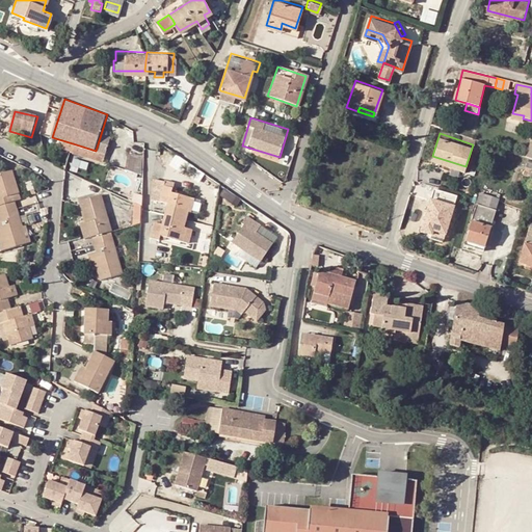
[(107,155),(112,137),(101,134),(96,151),(107,155)]
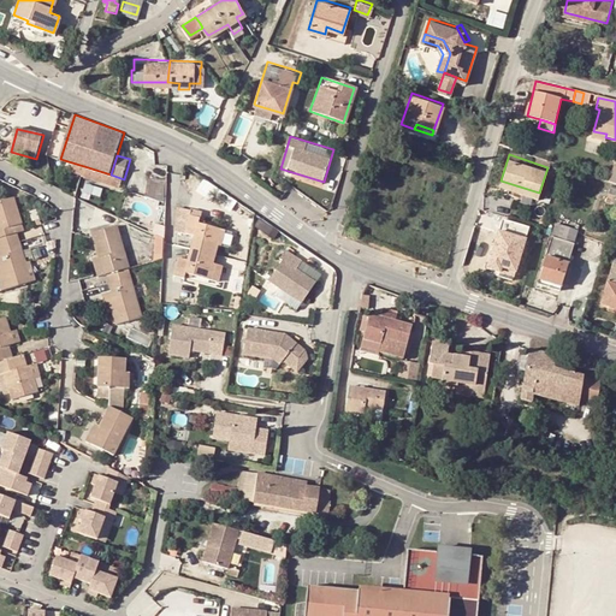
[(111,175),(88,167),(84,176),(120,188),(124,179),(111,175)]
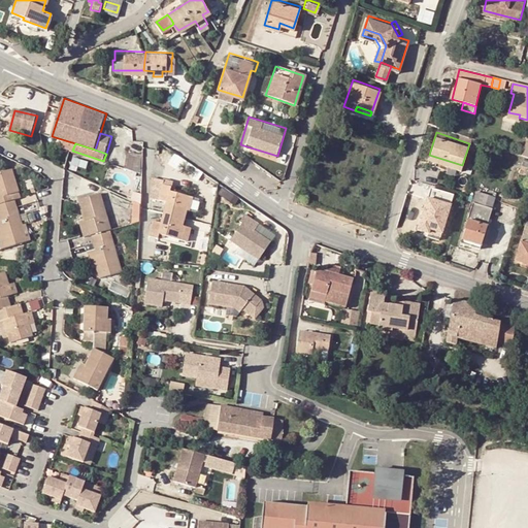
[(142,173),(142,156),(127,155),(126,170),(142,173)]
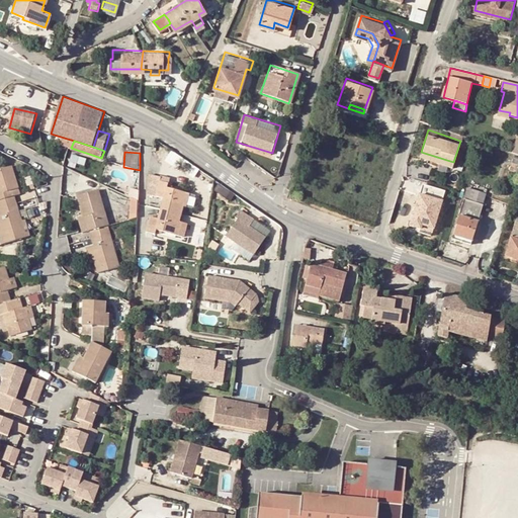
[(11,166),(0,169),(0,210),(2,217),(0,216),(0,224),(6,243),(26,237),(23,226),(22,221),(16,202),(12,190),(17,189),(11,166)]
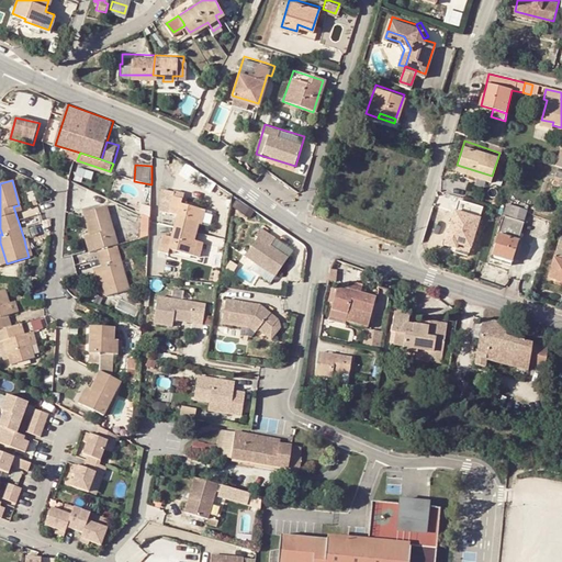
[(176,194),(163,189),(161,211),(178,216),(175,227),(199,235),(201,225),(205,211),(182,204),(183,200),(175,198),(176,194)]
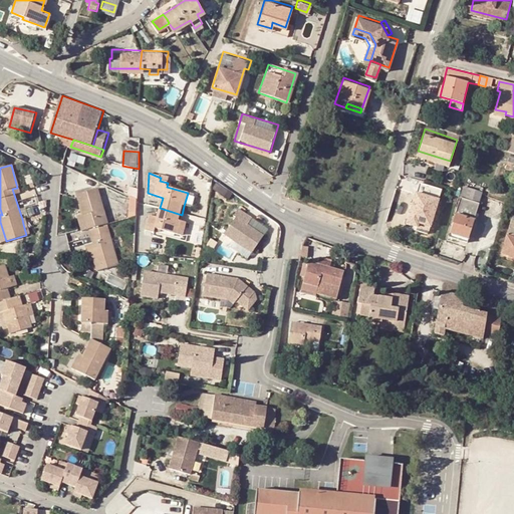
[(417,223),(418,219),(429,222),(440,188),(421,182),(418,190),(415,189),(406,219),(417,223)]
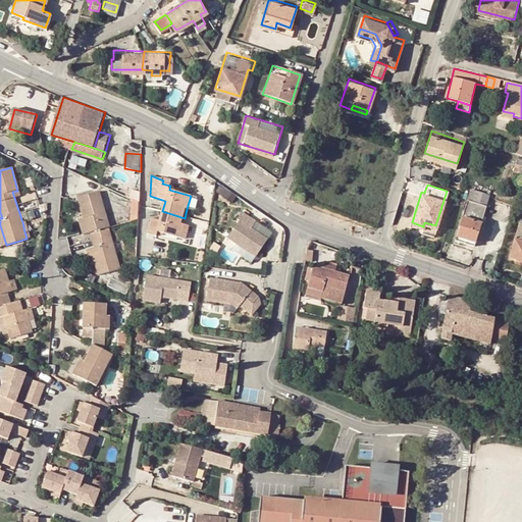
[(485,202),(489,192),(470,186),(454,236),(473,242),(482,212),(477,210),(480,200),(485,202)]
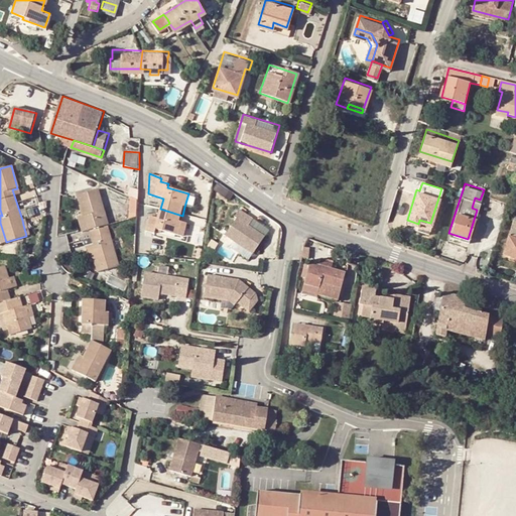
[(102,189),(80,194),(84,211),(85,216),(88,231),(91,230),(92,237),(94,243),(90,244),(94,260),(97,270),(117,266),(110,233),(108,226),(109,225),(102,189)]
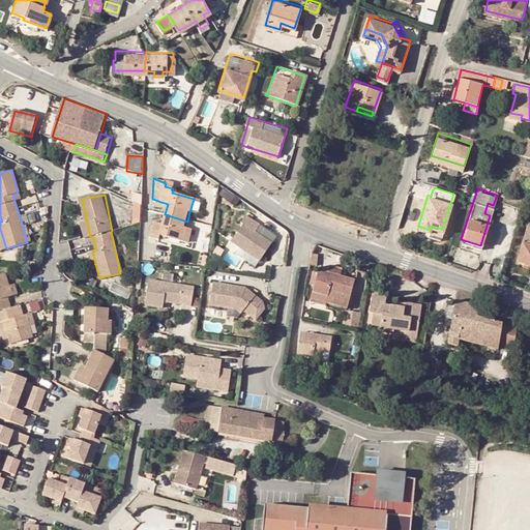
[(484,213),(490,215),(493,205),(488,203),(484,213)]
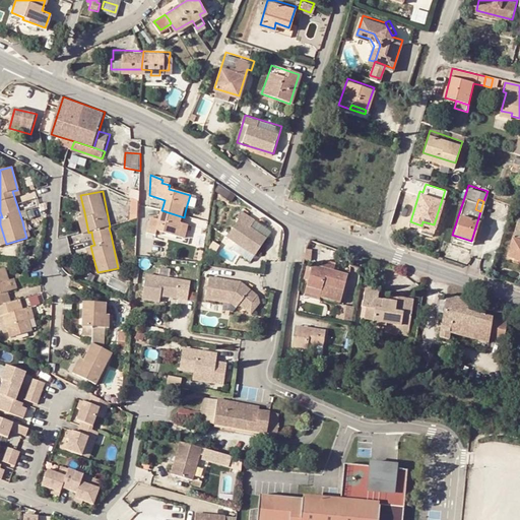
[(148,234),(156,236),(157,232),(178,237),(182,224),(184,217),(161,210),(159,220),(152,219),(148,234)]
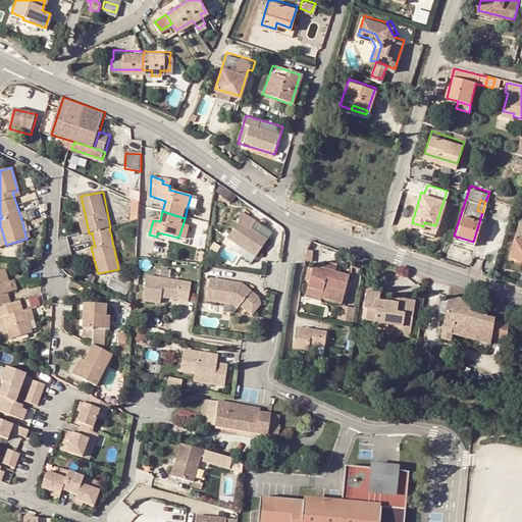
[(241,221),(229,238),(258,256),(269,240),(253,228),(258,221),(245,213),(240,220),(241,221)]
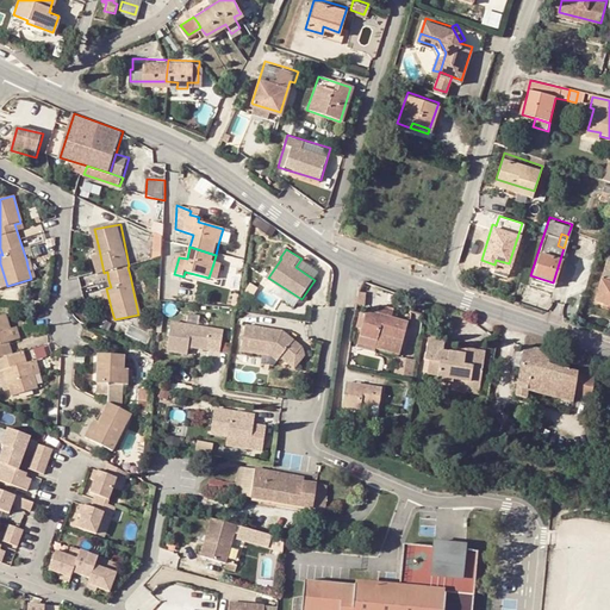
[(104,273),(100,255),(94,256),(98,274),(104,273)]
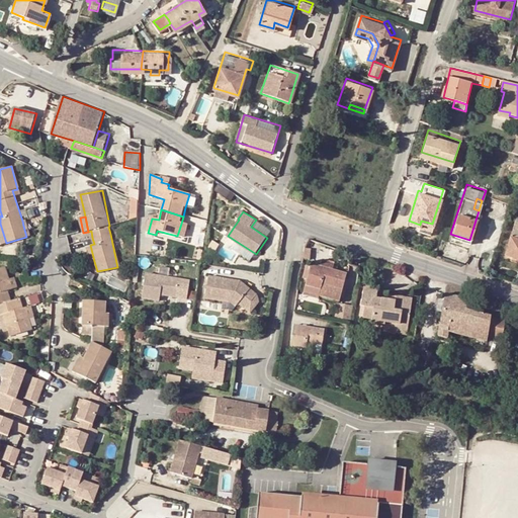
[(517,218),(515,218),(512,226),(505,250),(517,254),(517,218)]
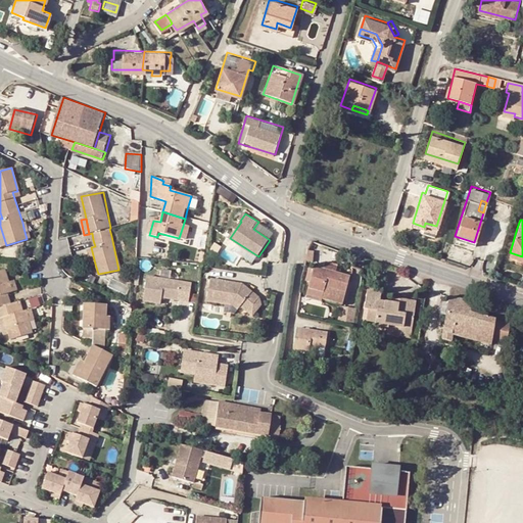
[(239,245),(235,250),(252,262),(256,256),(239,245)]
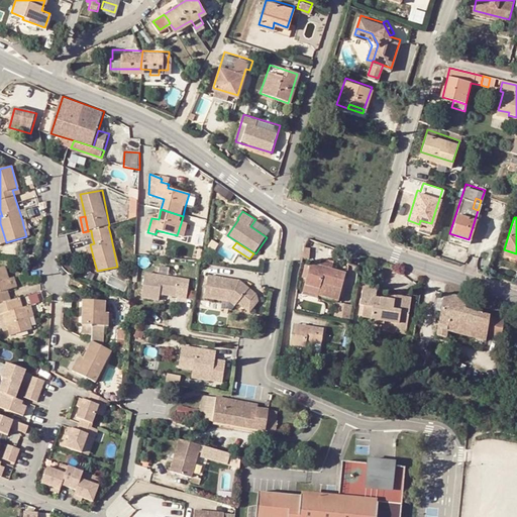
[(86,245),(90,262),(94,261),(90,244),(86,245)]
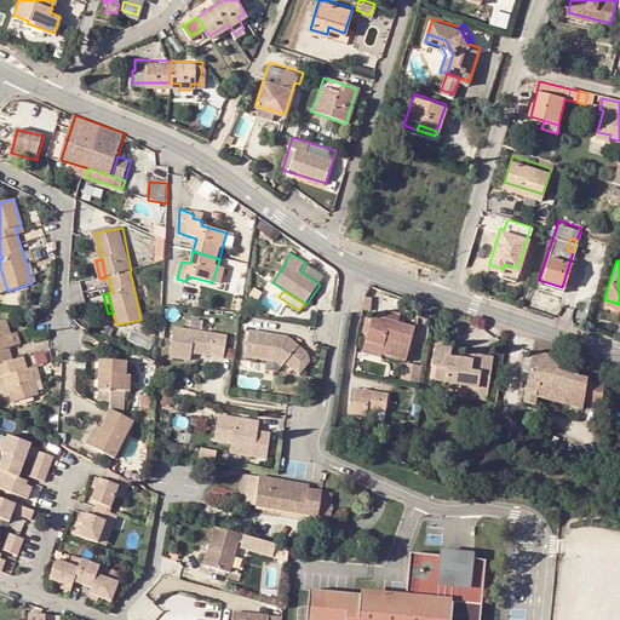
[(384,319),(400,323),(402,319),(386,314),(384,319)]
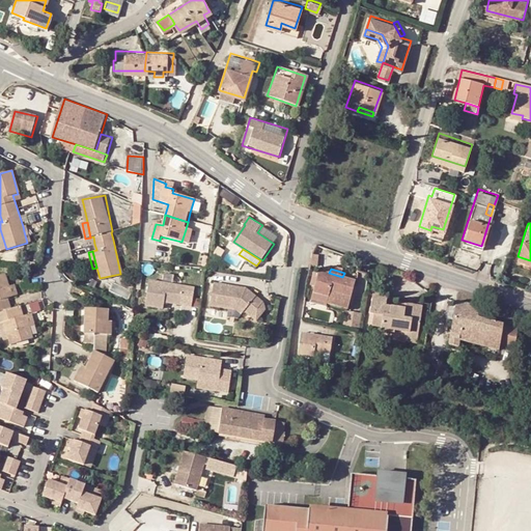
[(330,297),(332,290),(352,297),(356,282),(342,277),(329,273),(322,271),(314,291),(330,297)]
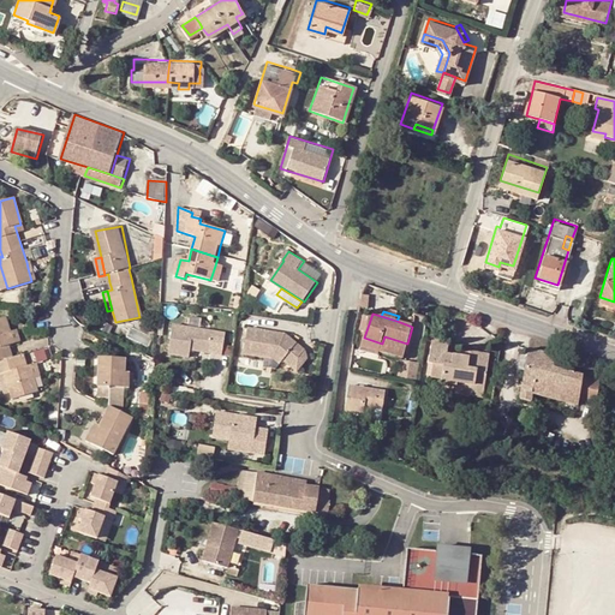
[(0,372),(5,372),(9,393),(10,399),(34,395),(31,380),(29,366),(21,368),(15,369),(13,359),(7,360),(5,347),(17,345),(15,334),(12,317),(0,320),(0,372)]
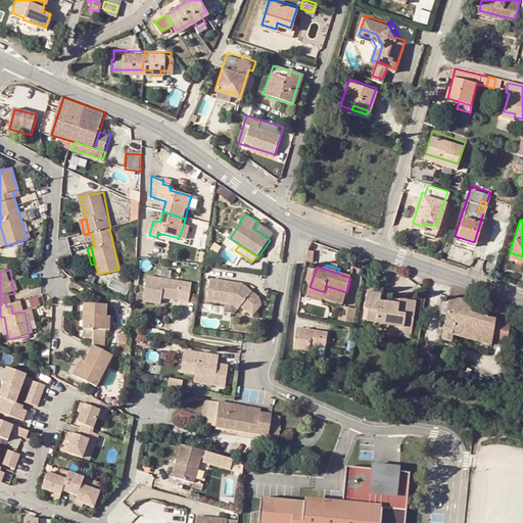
[(162,303),(163,296),(180,298),(182,281),(148,278),(146,301),(162,303)]
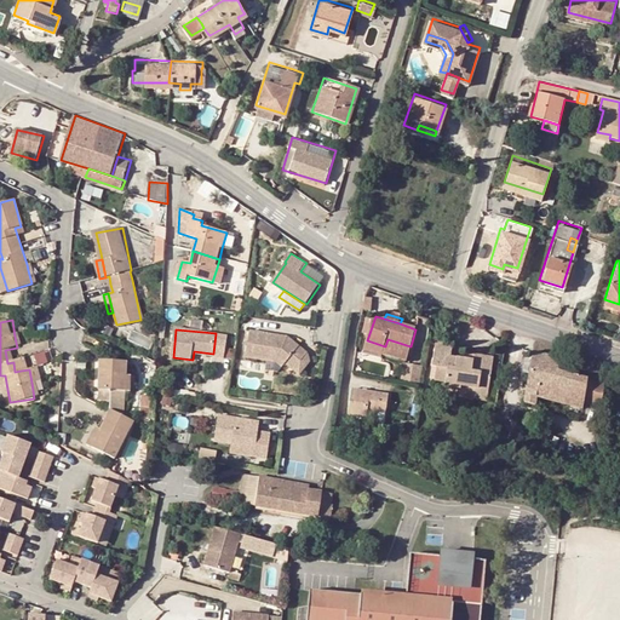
[(281,355),(281,359),(283,360),(296,369),(308,354),(287,337),(252,331),(247,357),(269,361),(270,354),(281,355)]
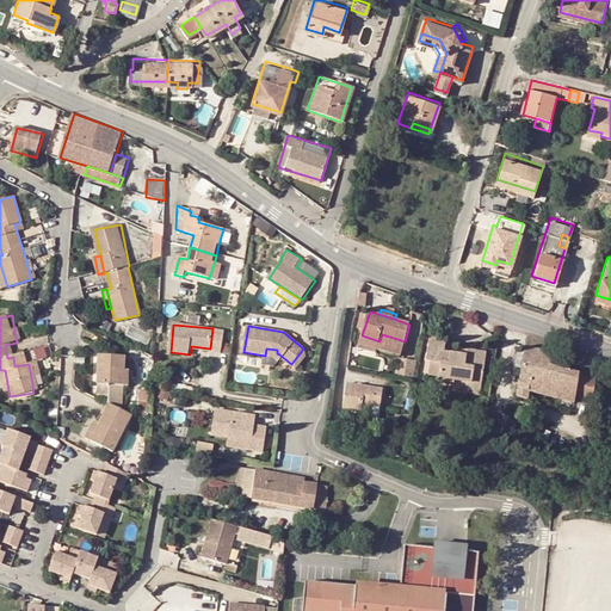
[(380,341),(362,335),(358,345),(399,358),(405,341),(382,334),(380,341)]
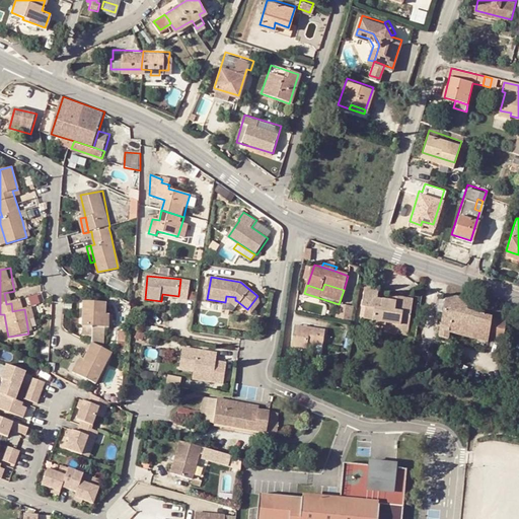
[(385,324),(385,322),(408,326),(413,298),(396,295),(395,301),(377,298),(378,289),(365,286),(361,306),(365,307),(364,317),(372,319),(372,322),(385,324)]
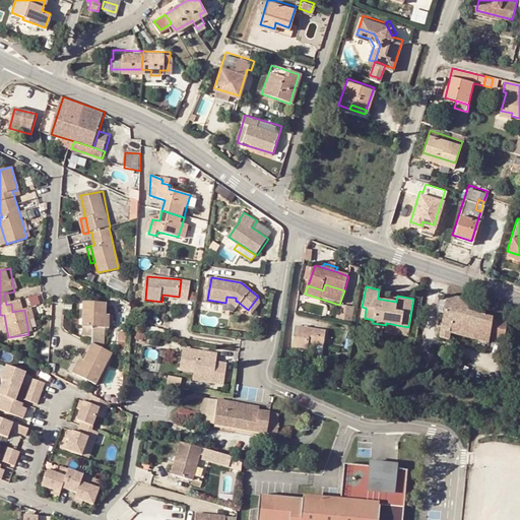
[(11,304),(15,303),(14,291),(4,294),(6,305),(11,304)]
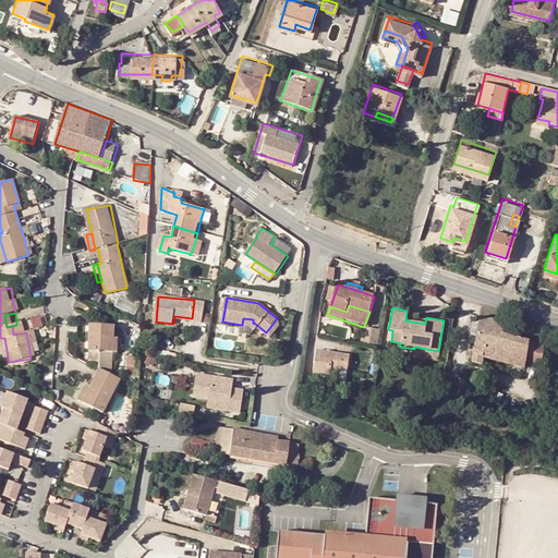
[(474,361),(483,363),(485,355),(526,366),(528,362),(543,364),(545,344),(517,337),(502,332),(505,323),(484,317),(485,314),(482,313),(474,361)]
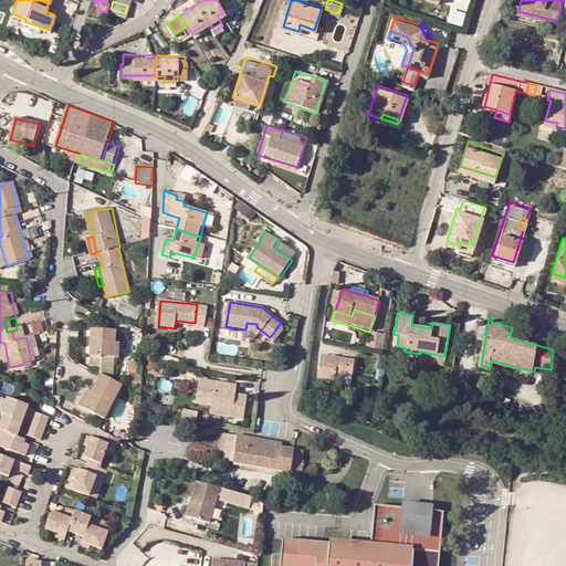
[(254,331),(257,332),(259,328),(257,327),(257,324),(247,323),(245,329),(254,331)]
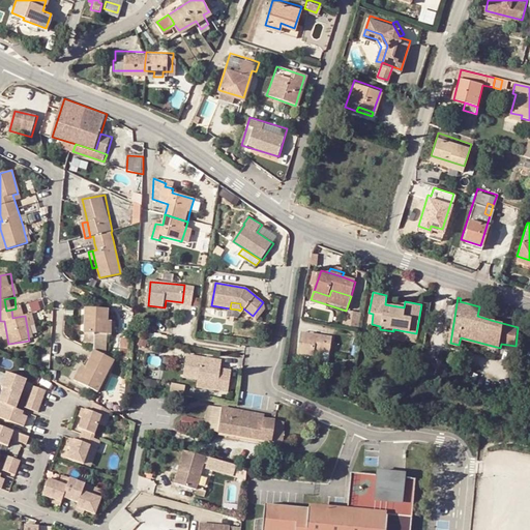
[(109,311),(87,308),(86,333),(107,334),(109,311)]
